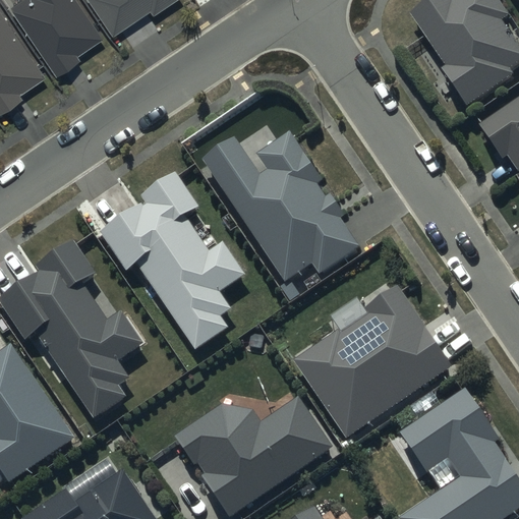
[(101,30),(79,0),(11,0),(55,65),(77,50),(75,47),(101,30)]
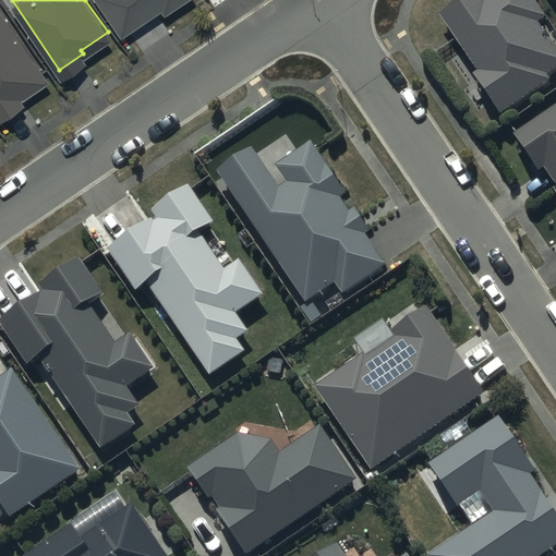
[(97,0),(117,28),(158,0),(161,5),(169,0),(97,0)]
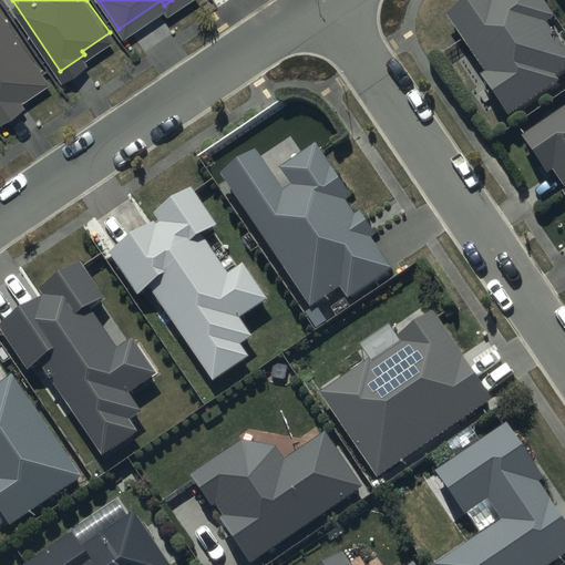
[(461,0),(444,12),(483,69),(479,72),(507,114),(556,80),(553,75),(564,65),(564,50),(545,22),(554,17),(542,0),(461,0)]
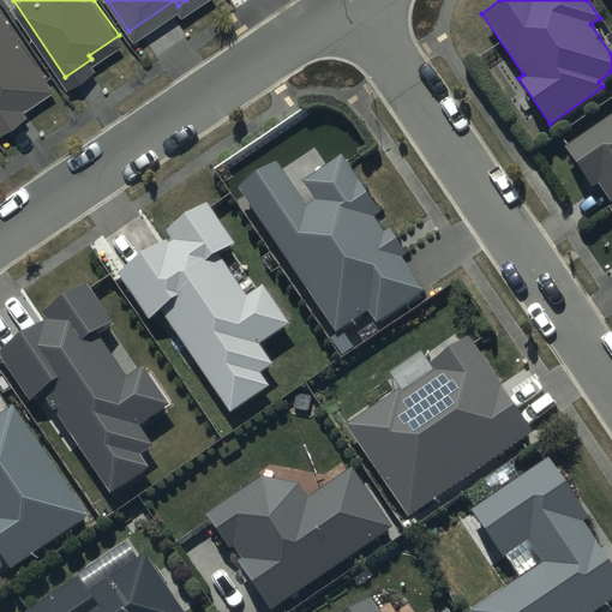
[(52,79),(0,5),(0,121),(24,105),(22,101),(52,79)]
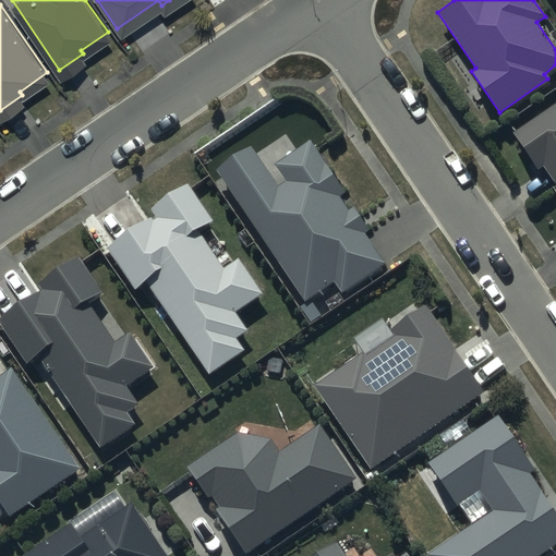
[(555,103),(512,132),(536,169),(543,165),(555,182),(555,181),(555,103)]
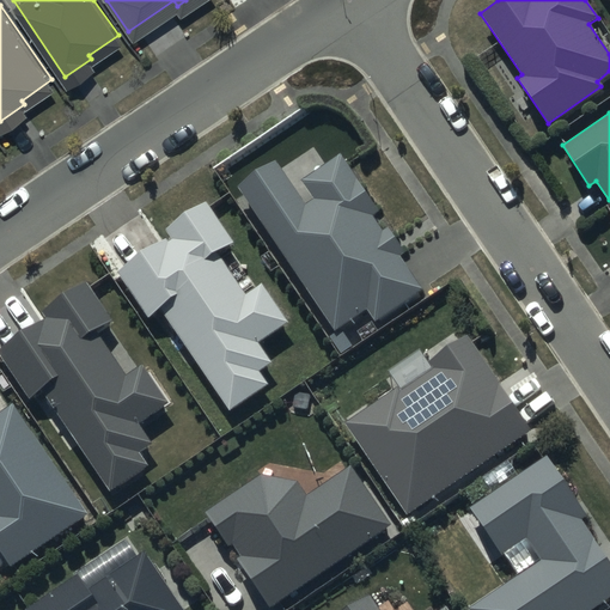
[(274,159),(236,184),(334,333),(366,311),(374,322),(422,290),(398,252),(403,249),(388,225),(380,231),(371,215),(378,209),(340,153),(300,180),(313,199),(304,205),(274,159)]
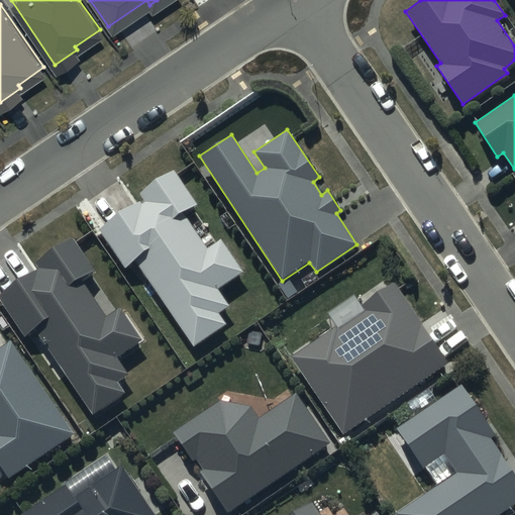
[(134,204),(98,229),(125,268),(134,262),(193,346),(226,323),(219,313),(229,306),(217,289),(243,271),(220,238),(207,247),(184,213),(196,204),(173,169),(138,192),(146,204),(137,209),(134,204)]
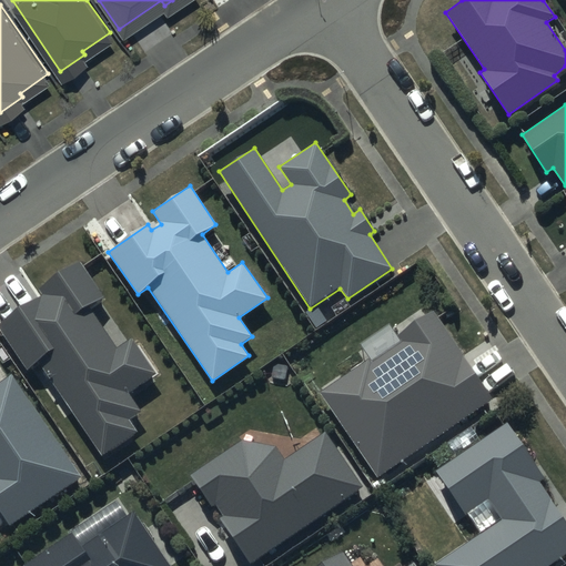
[(104,297),(80,261),(40,286),(44,294),(0,323),(0,327),(29,371),(41,363),(101,455),(135,432),(128,420),(141,411),(128,392),(154,375),(131,337),(115,347),(89,307),(104,297)]
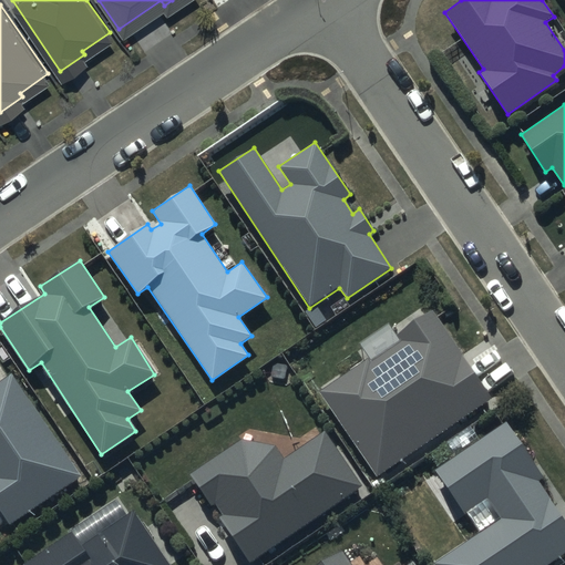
[(368,358),(318,391),(377,475),(491,398),(431,311),(397,335),(401,340),(370,361),(368,358)]
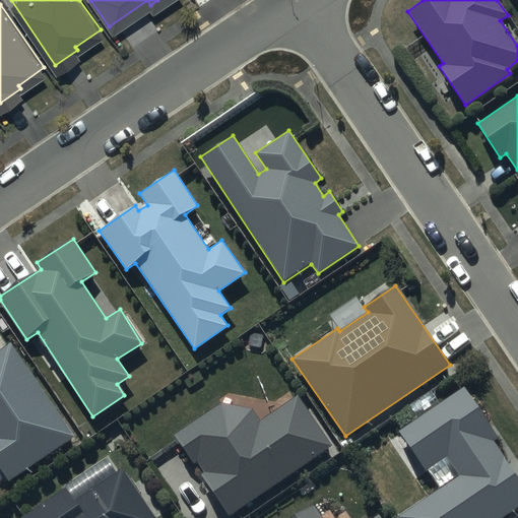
[(75,436),(11,343),(0,350),(0,465),(10,480),(75,436)]
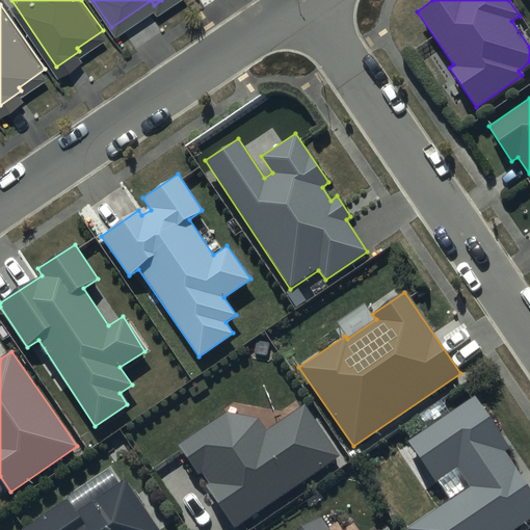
[(205,483),(233,527),(339,456),(305,404),(266,430),(258,418),(228,412),(178,445),(197,475),(202,472),(208,481),(205,483)]
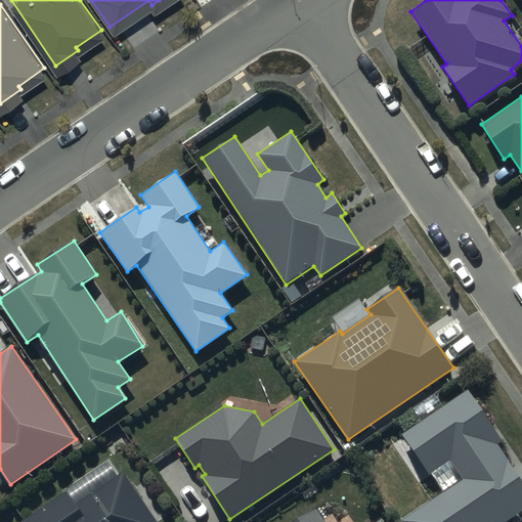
[(501,448),(469,401),(407,443),(433,480),(453,466),(468,487),(417,521),(514,521),(521,517),(521,487),(496,450),(501,448)]
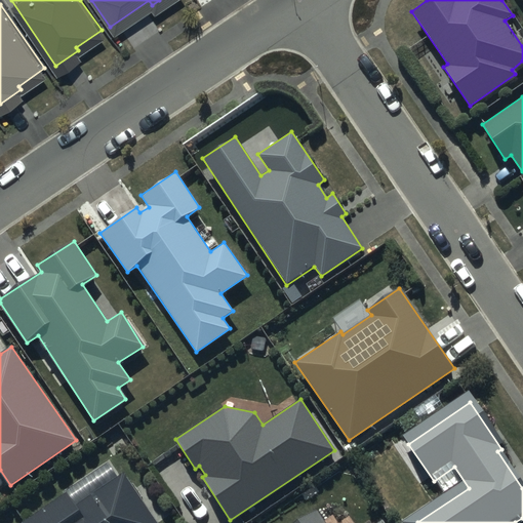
[(64,495),(25,522),(158,522),(122,473),(119,475),(107,458),(61,490),(64,495)]
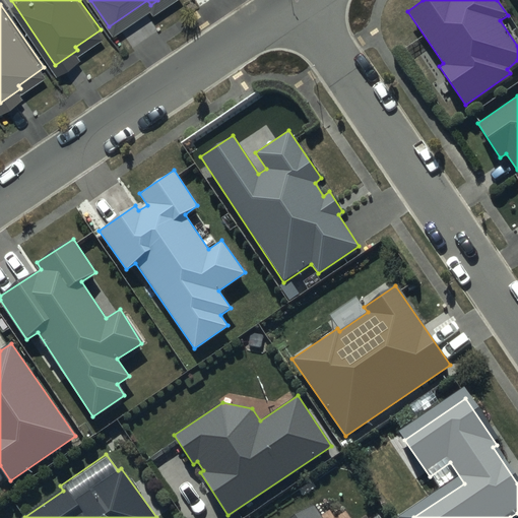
[(379,517),(378,516),(374,517),(320,517),(311,505),(293,517),(379,517)]
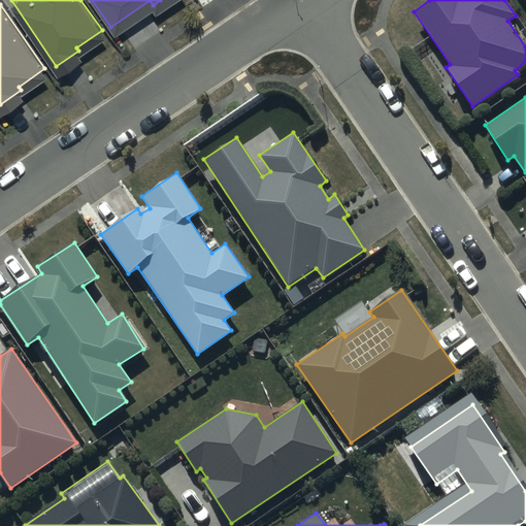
All buildings are outlined.
